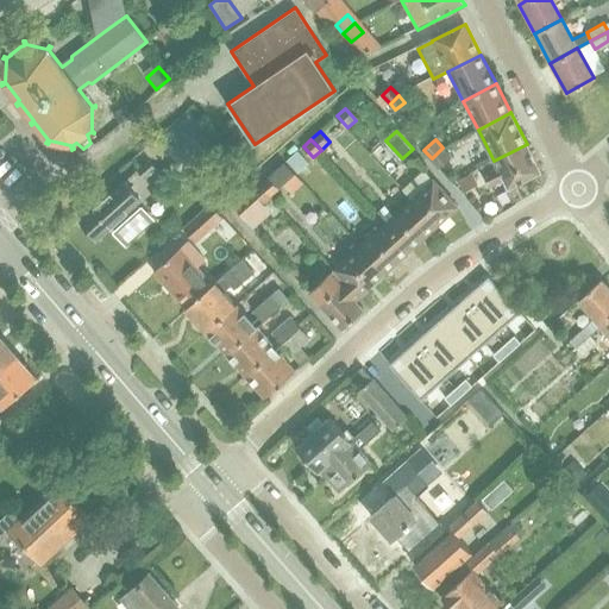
[(527,144),(494,161),(498,169),(485,176),(490,187),(502,181),(507,192),(542,174),(527,144)]
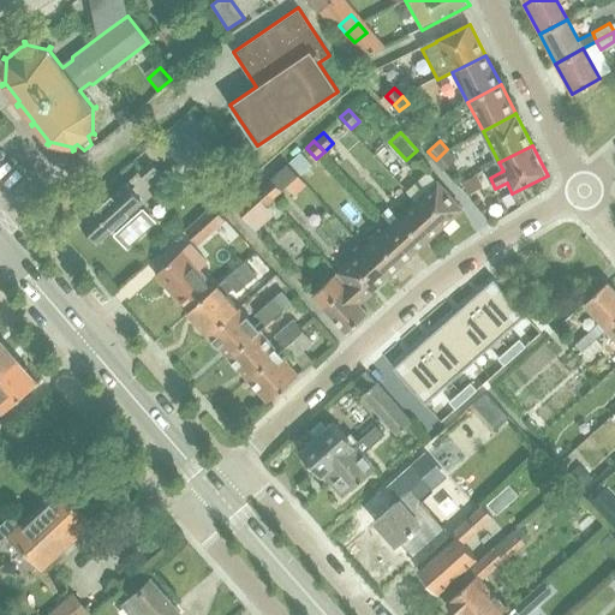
[(443,168),(455,157),(447,149),(436,160),(443,168)]
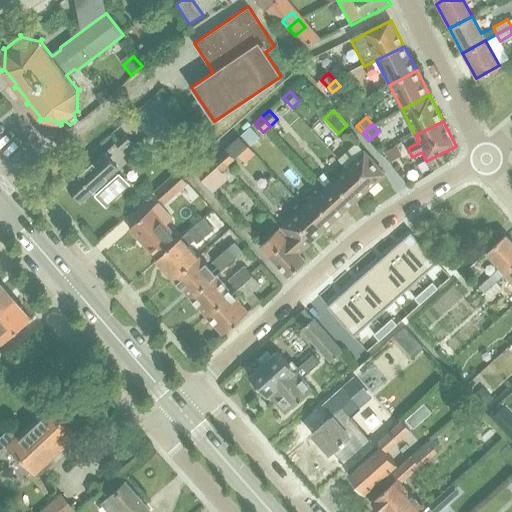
[(249,146),(259,137),(250,127),(240,136),(249,146)]
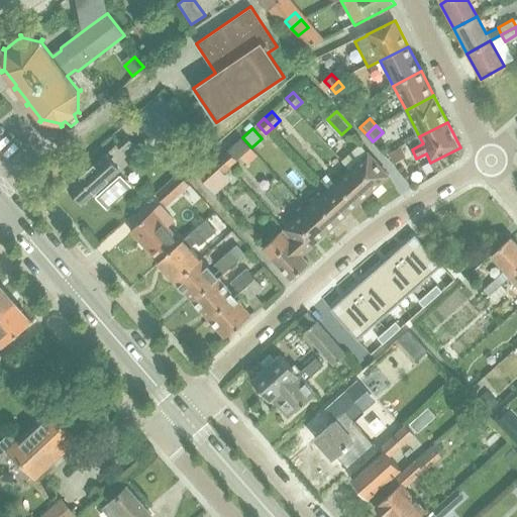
[(122,150),(132,142),(126,135),(116,143),(122,150)]
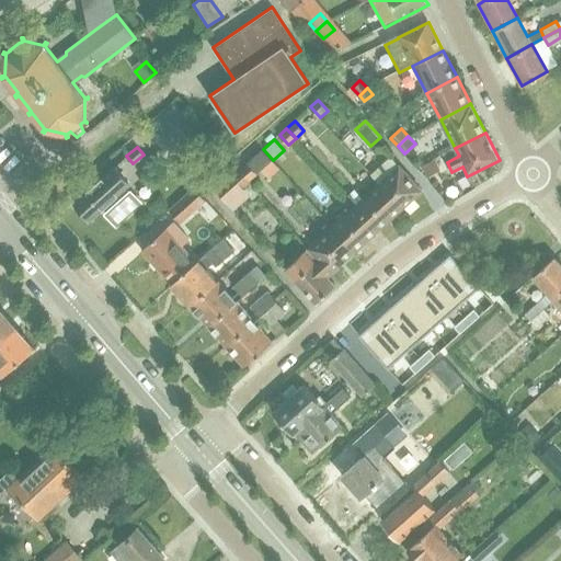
[(248,163),(239,171),(249,182),(258,174),(261,171),(272,161),(262,150),(248,163)]
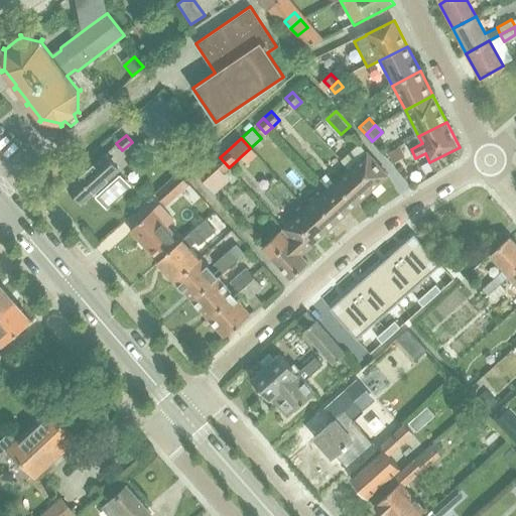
[(400,145),(388,152),(393,161),(405,155),(400,145)]
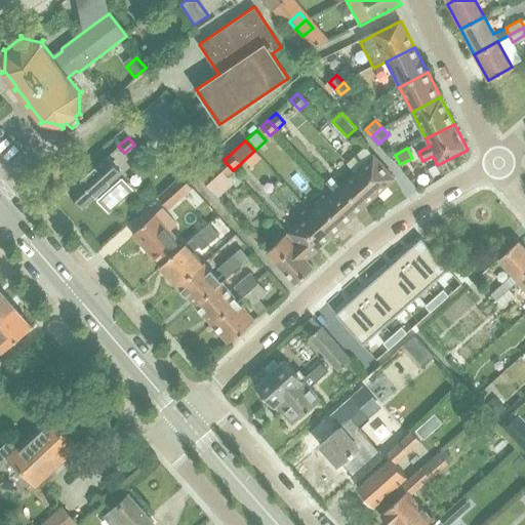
[(132,189),(123,178),(121,179),(119,178),(124,174),(107,156),(71,189),(84,204),(95,194),(99,198),(98,200),(109,209),(132,189)]
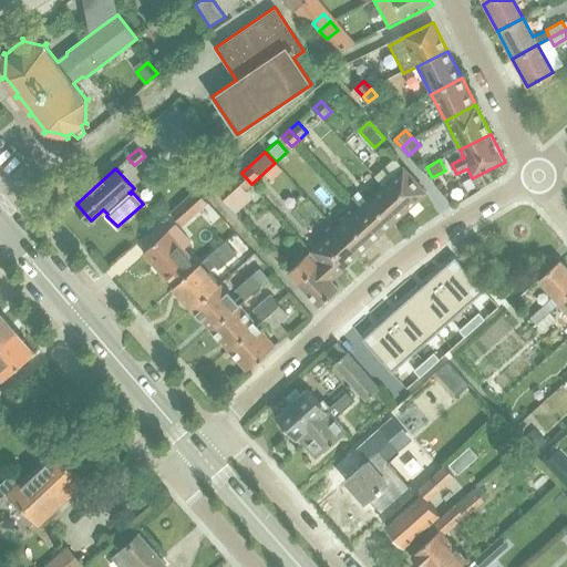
[(384,185),(408,209),(425,193),(403,168),(384,185)]
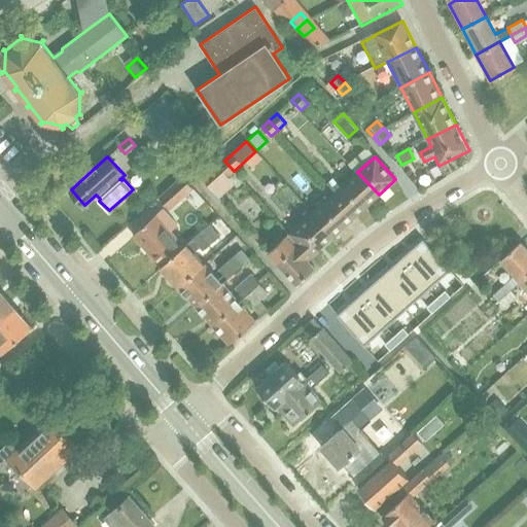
[(234,171),(224,161),(218,167),(227,177),(234,171)]
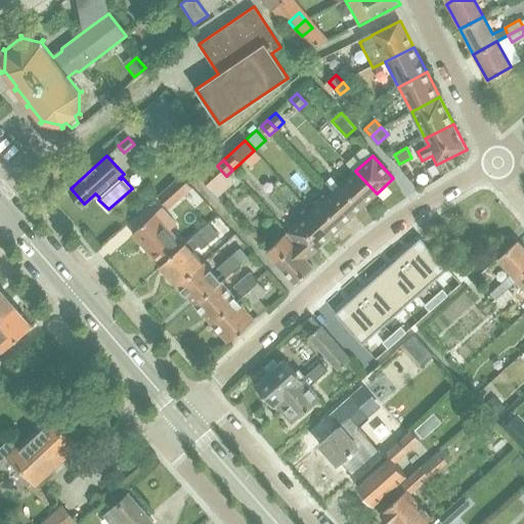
[(217,166),(203,180),(212,189),(226,176),(217,166)]
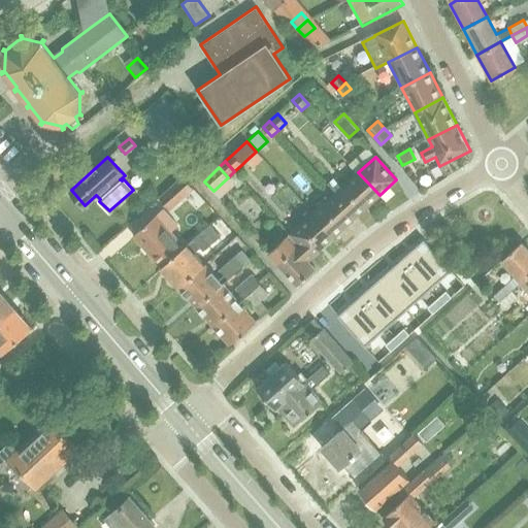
[(380,195),(358,172),(336,192),(358,216),(380,195)]
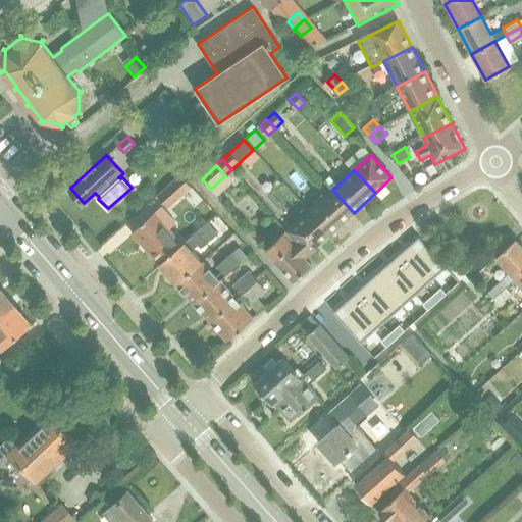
[(167,207),(191,187),(179,174),(156,195),(167,207)]
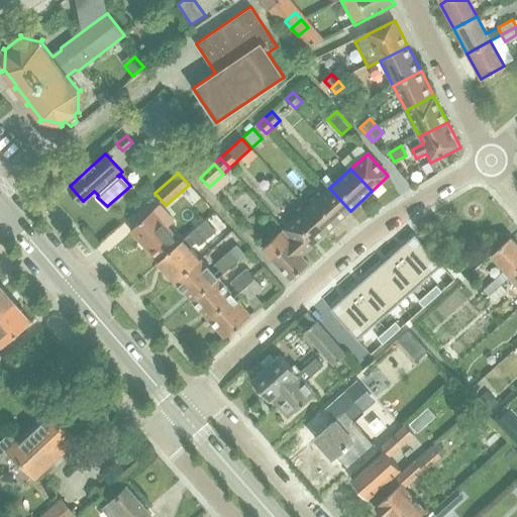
[(350,211),(329,188),(308,208),(328,230),(350,211)]
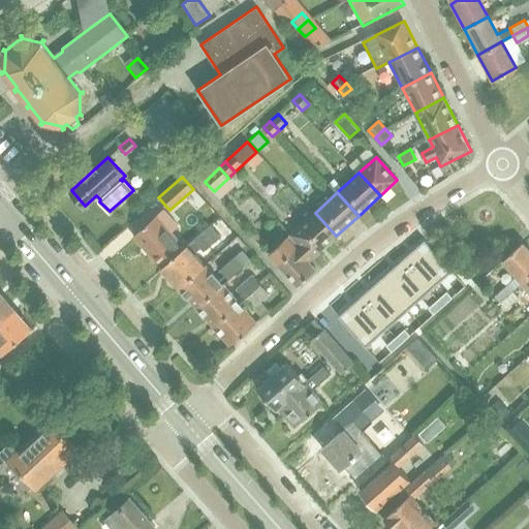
[(163,268),(186,247),(172,231),(178,226),(163,210),(134,236),(163,268)]
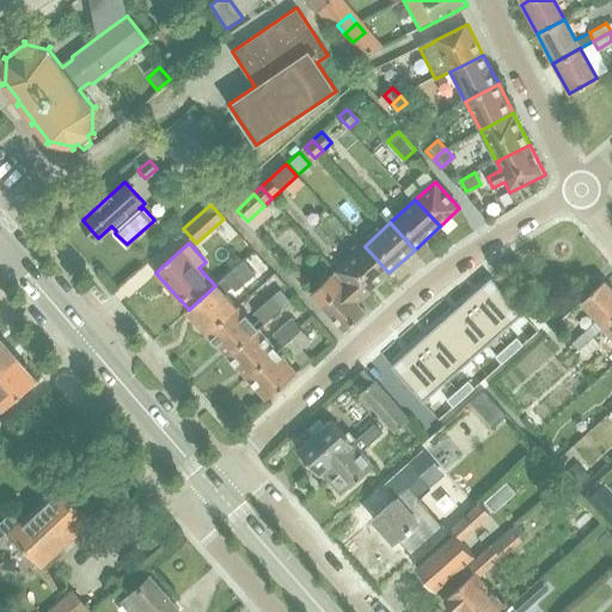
[(389,273),(365,246),(337,271),(338,271),(348,281),(349,280),(363,297),(389,273)]
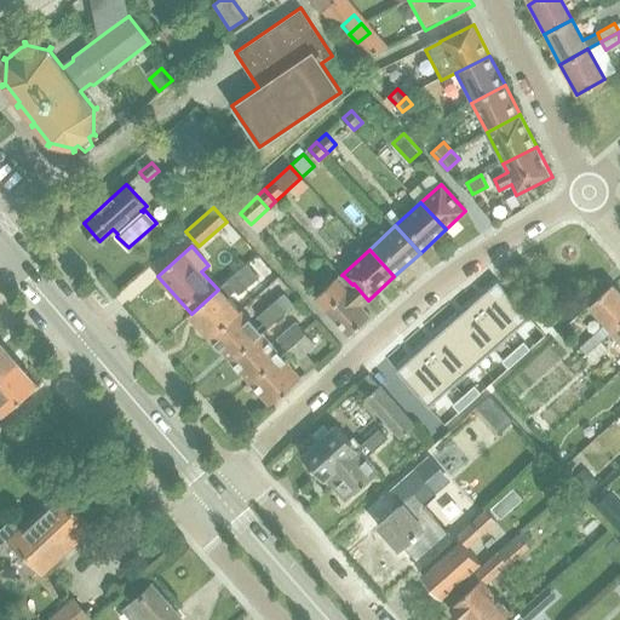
[(246,264),(218,290),(191,314),(212,337),(241,310),(229,296),(235,290),(239,294),(258,277),(246,264)]
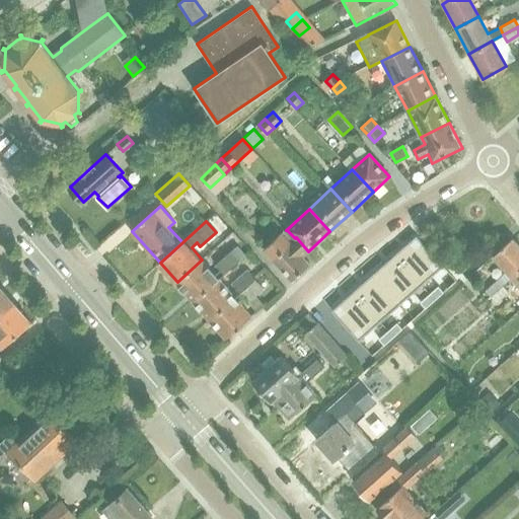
[(287,230),(268,248),(275,256),(295,279),(310,264),(303,255),(308,251),(296,237),(295,238),(287,230)]
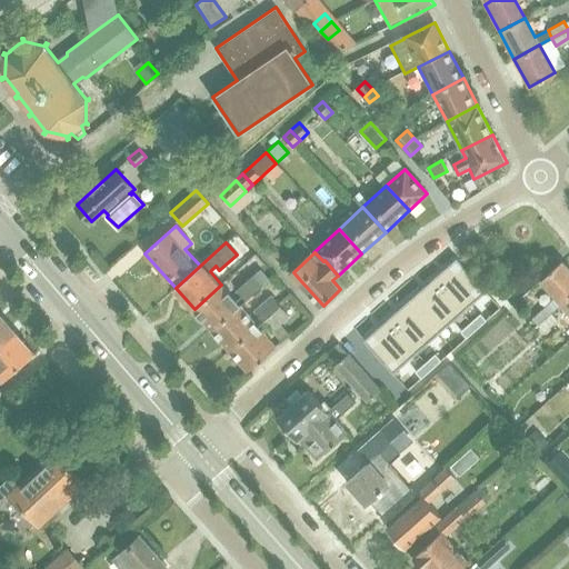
[(457,258),(433,279),(462,312),(486,292),(457,258)]
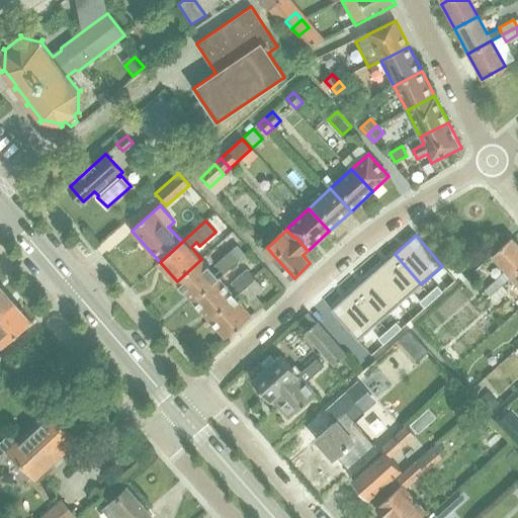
[(493,256),(511,277),(517,270),(517,244),(513,238),(493,256)]
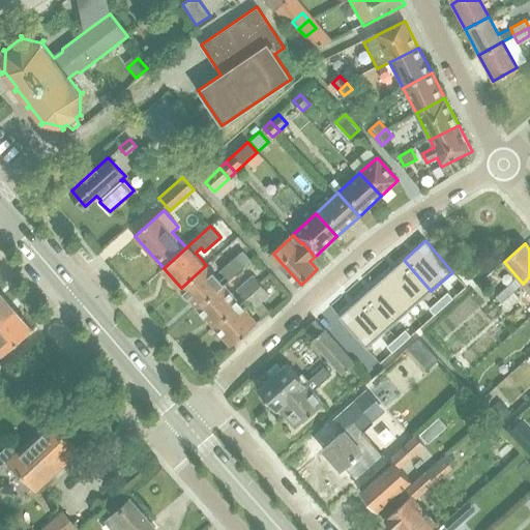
[(206,265),(181,288),(198,306),(224,285),(245,266),(236,256),(221,269),(226,274),(219,280),(206,265)]
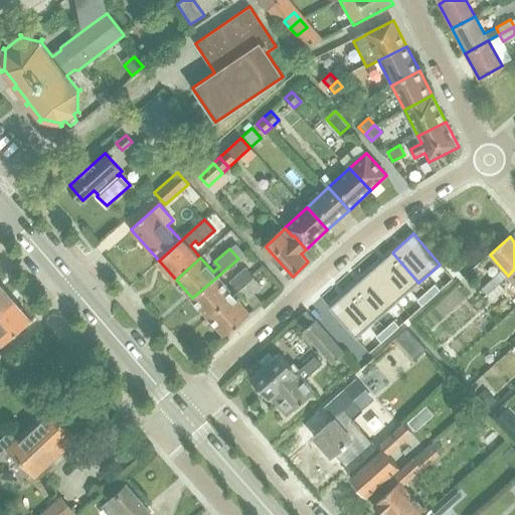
[(392,252),(371,271),(398,301),(418,283),(392,252)]
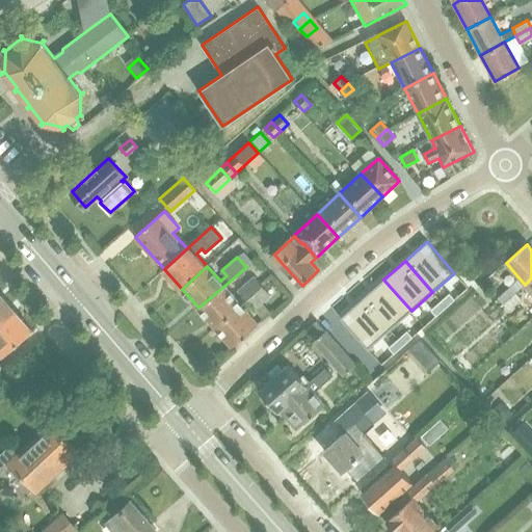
[(224,286),(198,308),(215,326),(263,285),(255,276),(239,291),(244,296),(238,301),(224,286)]
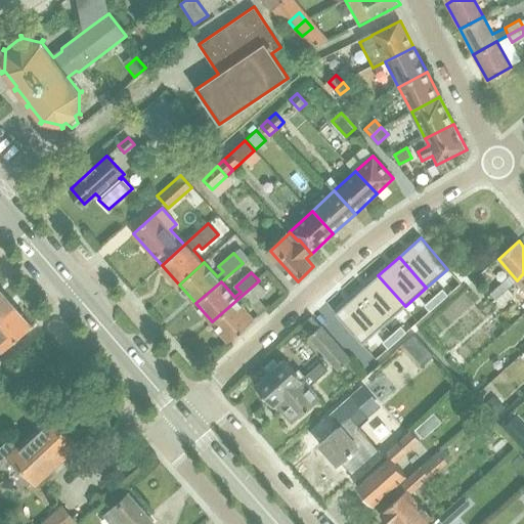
[(378,275),(356,294),(384,325),(405,306),(378,275)]
